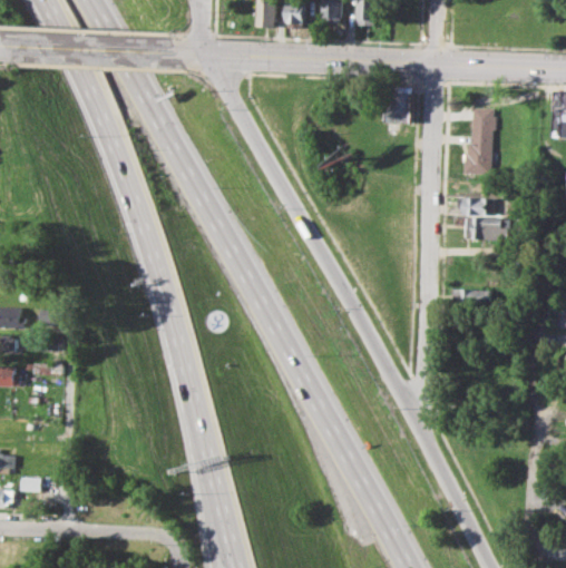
[(254,0),(274,0),(274,28),(253,27),(254,0)]
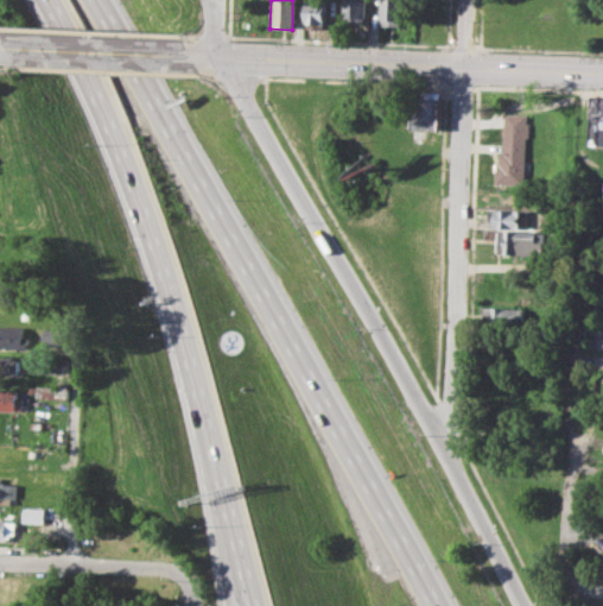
[(302,0),(323,0),(323,32),(302,31),(302,0)]
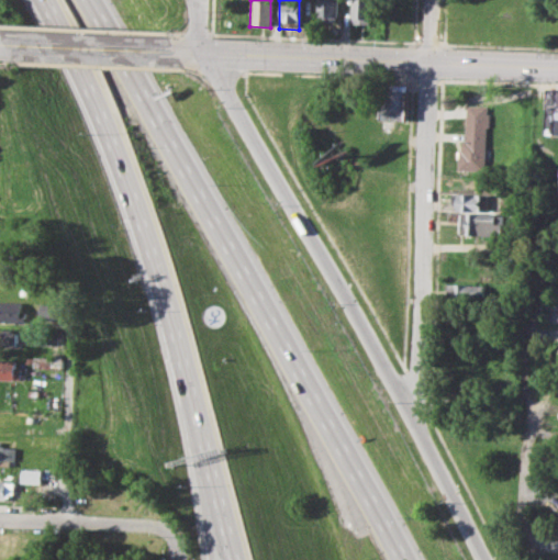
[(313,0),(334,0),(334,23),(313,22),(313,0)]
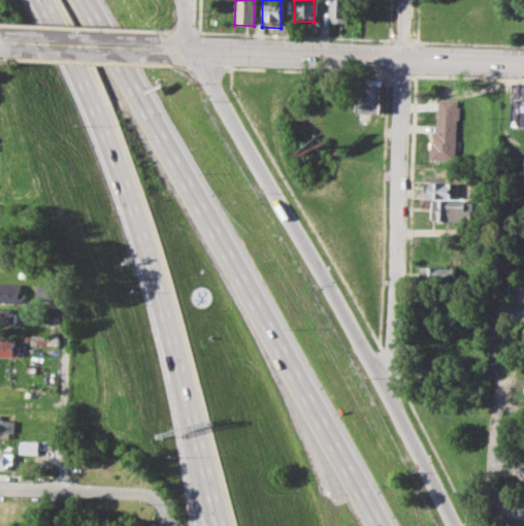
[(328,0),(348,0),(348,25),(328,25),(328,0)]
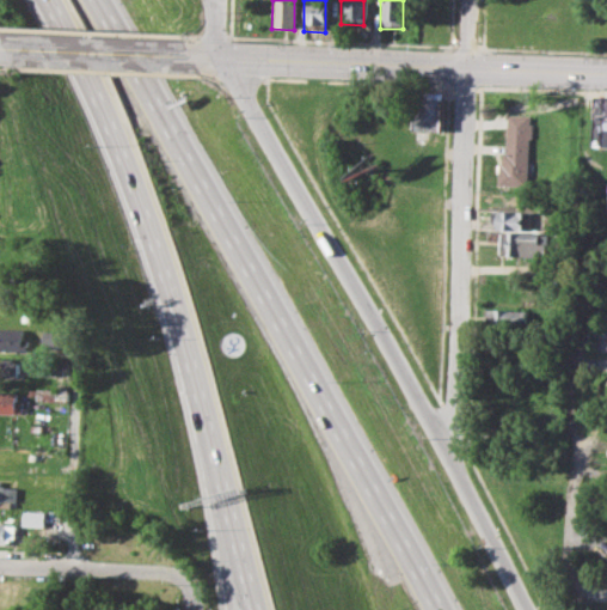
[(414,93),(441,93),(440,134),(411,133),(414,93)]
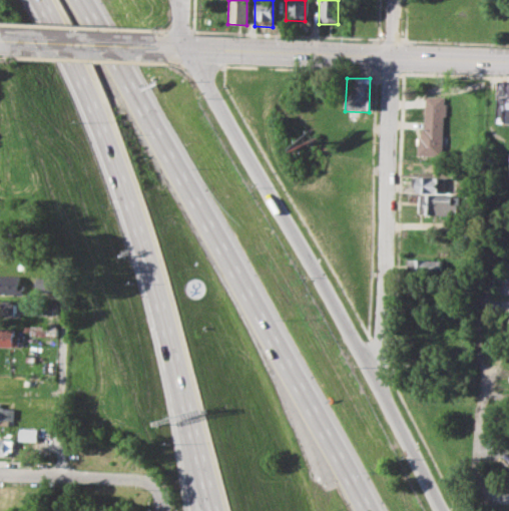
[(497,82),(508,82),(508,124),(495,124),(497,82)]
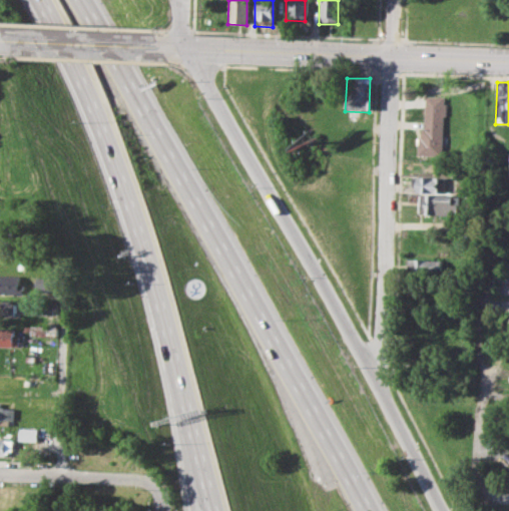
[(416,156),(417,145),(413,145),(413,139),(420,138),(420,128),(423,129),(424,96),(442,97),(442,106),(445,106),(445,116),(442,116),(442,136),(448,137),(448,148),(442,148),(441,156),(416,156)]
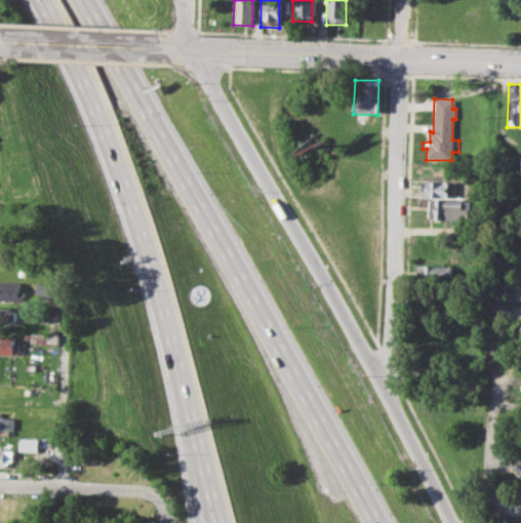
[(421,183),(452,184),(452,199),(424,198),(425,191),(419,191),(421,183)]
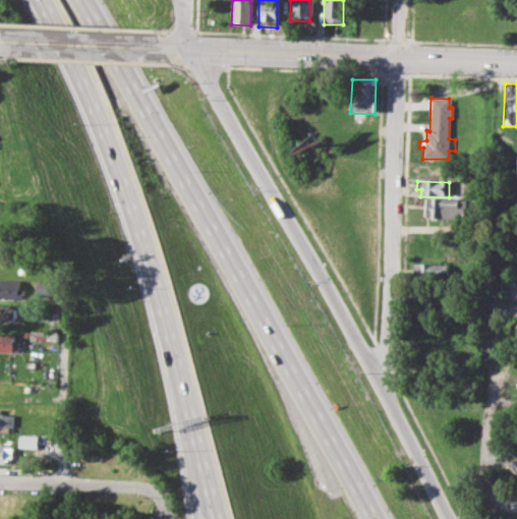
[(423,199),(454,200),(453,219),(422,218),(423,199)]
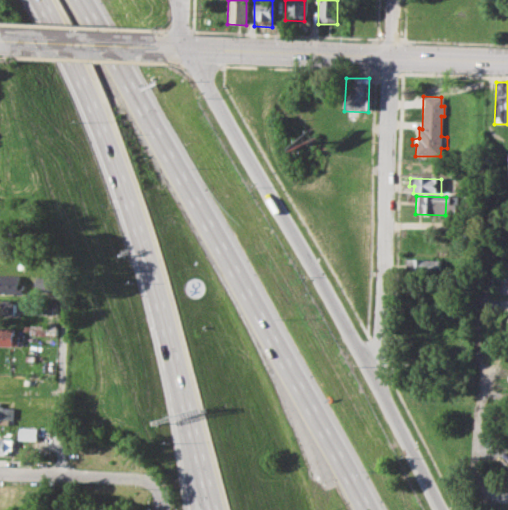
[(404,260),(437,261),(437,279),(403,278),(404,260)]
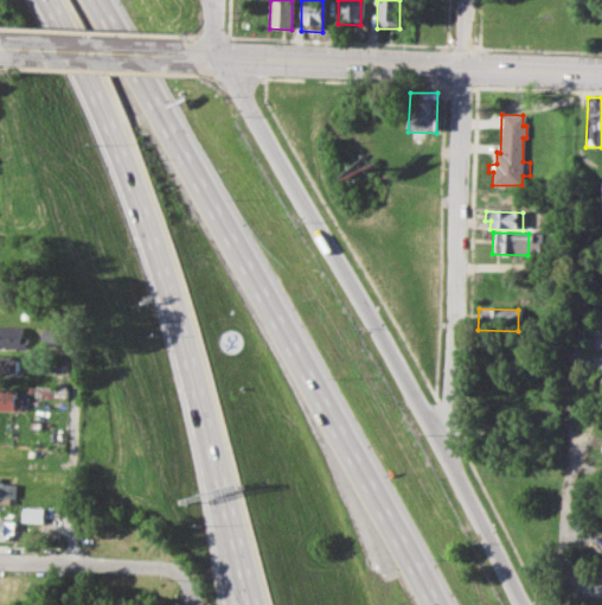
[(0,326),(23,328),(23,337),(29,338),(27,350),(0,349),(0,326)]
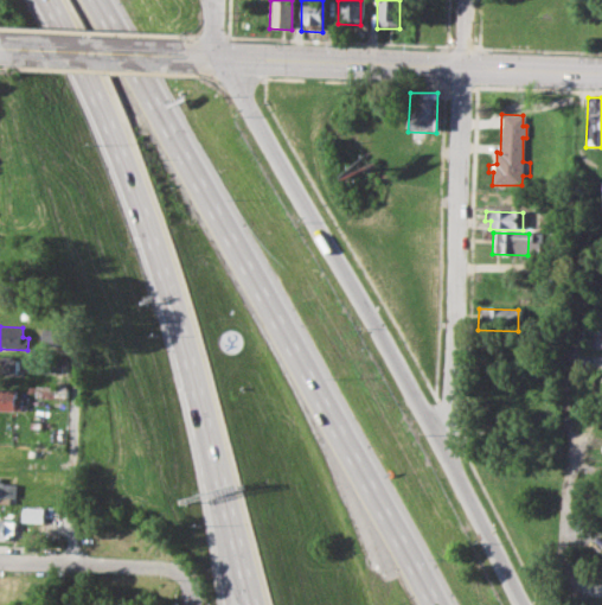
[(44,331),(61,332),(61,348),(43,346),(44,331)]
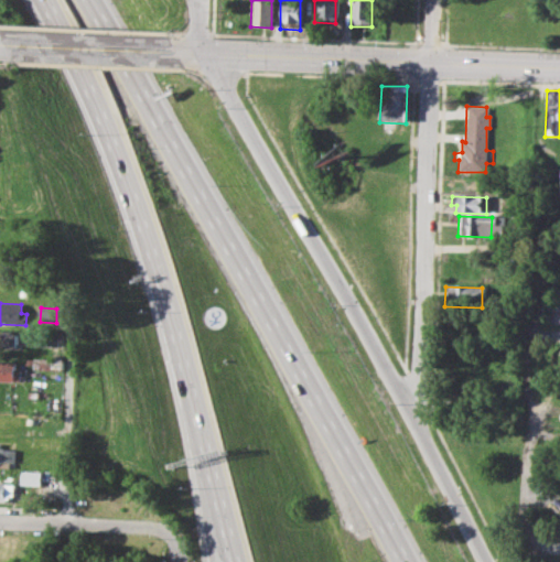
[(0,331),(9,332),(9,335),(17,336),(15,349),(0,348),(0,331)]
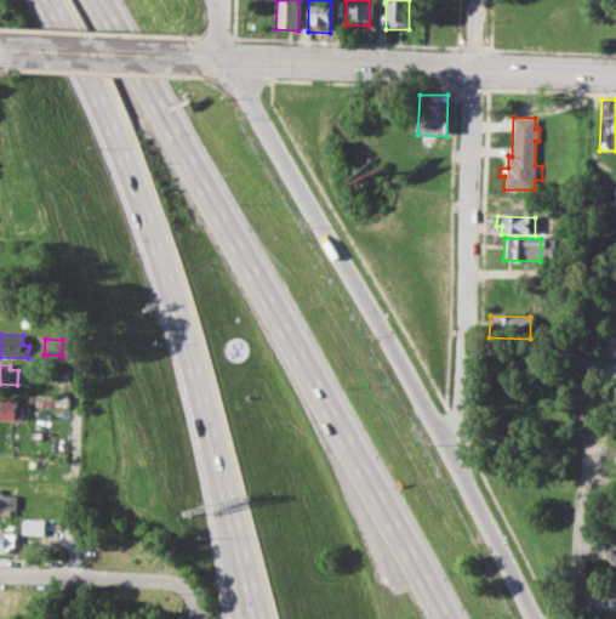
[(52,367),(69,368),(68,382),(52,381),(52,367)]
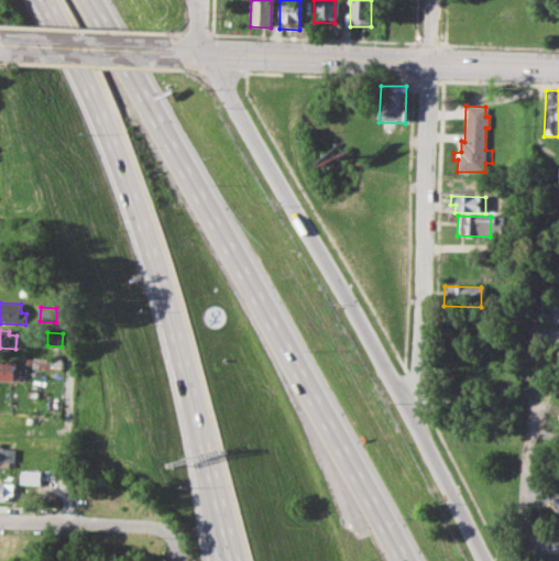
[(37,360),(62,361),(61,370),(37,369),(37,360)]
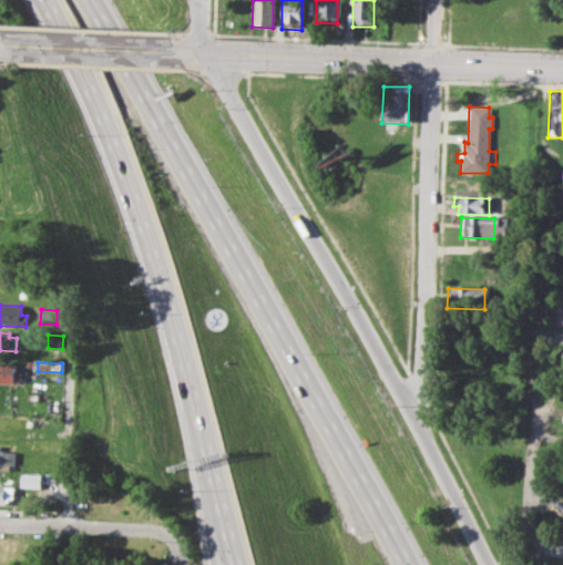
[(0,365),(16,366),(14,384),(0,383),(0,365)]
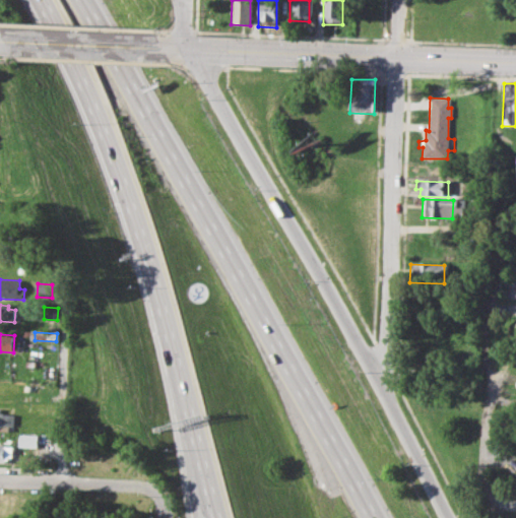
[(0,409),(1,409),(1,413),(14,414),(13,432),(0,431),(0,409)]
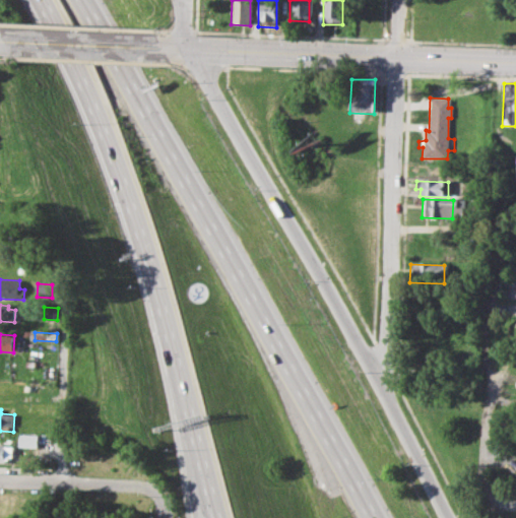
[(19,436),(38,437),(38,449),(19,448),(19,436)]
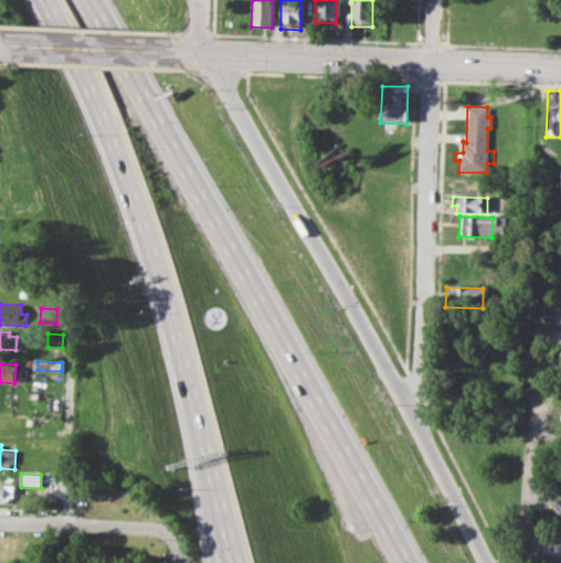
[(0,485),(14,486),(13,498),(6,498),(4,503),(0,503),(0,485)]
